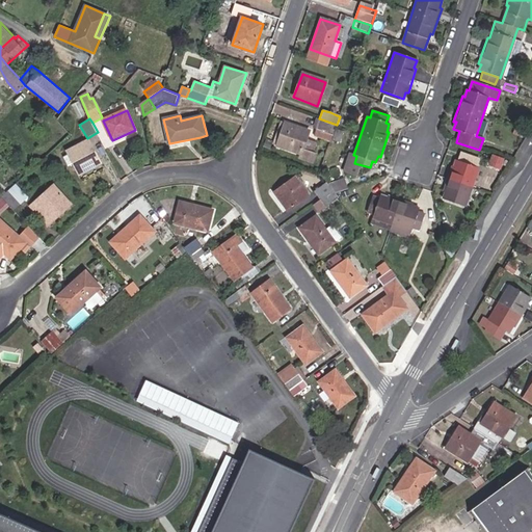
[(333,135),(337,125),(319,118),(316,129),(333,135)]
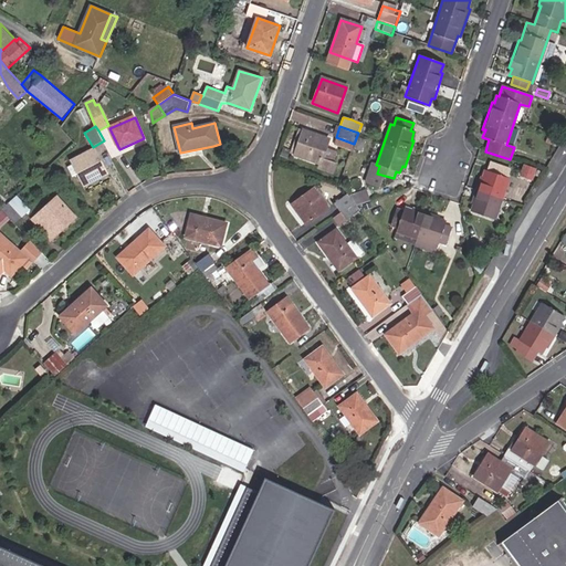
[(327,139),(303,132),(294,156),(320,164),(318,169),(331,173),(334,164),(322,159),(327,139)]
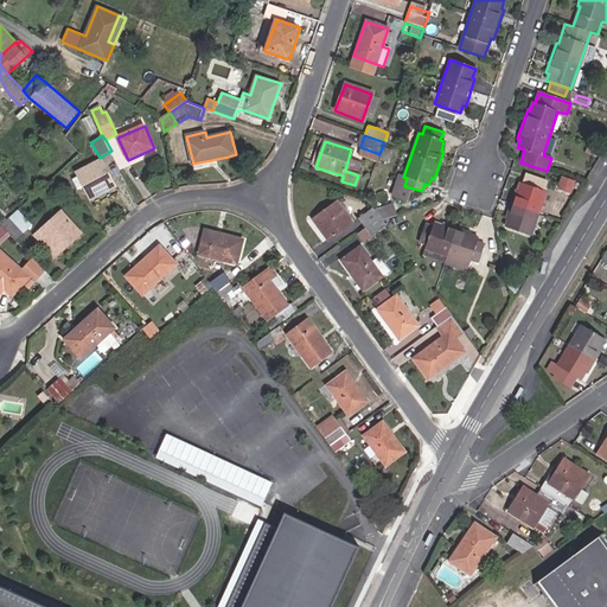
[(358,155),(377,161),(379,154),(360,147),(358,155)]
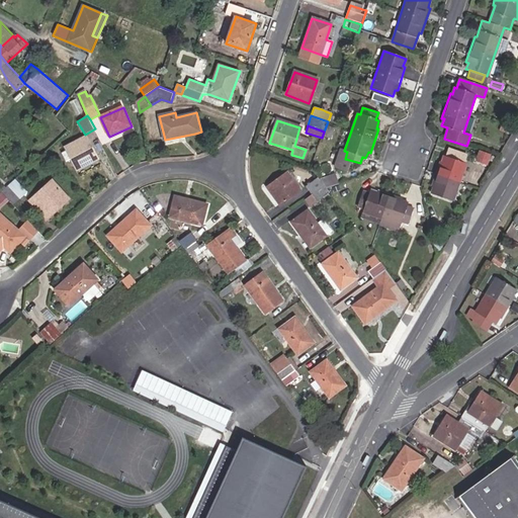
[(89,162),(90,164),(99,159),(87,137),(65,147),(76,168),(89,162)]
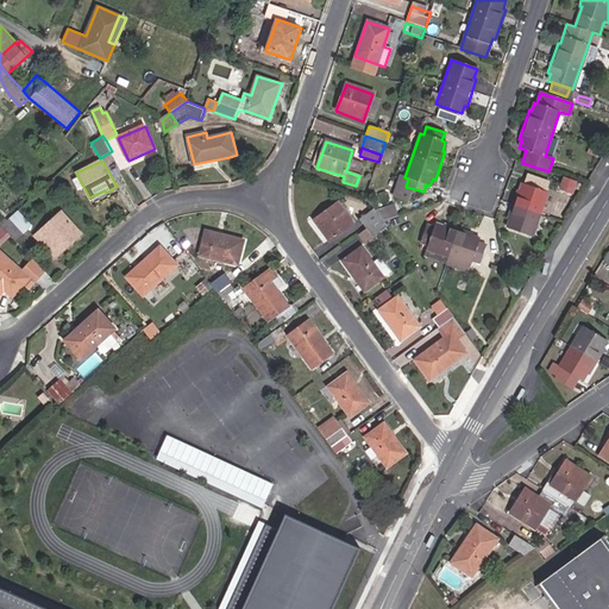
[(542,190),(545,181),(527,175),(523,184),(542,190)]
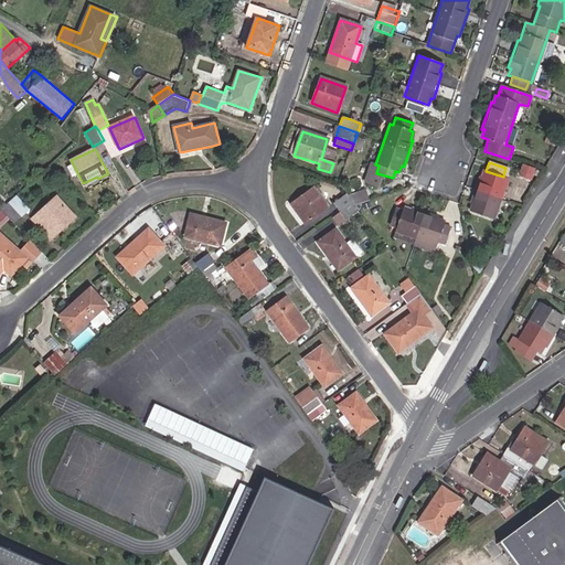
[(54,171),(50,166),(32,182),(36,188),(54,171)]
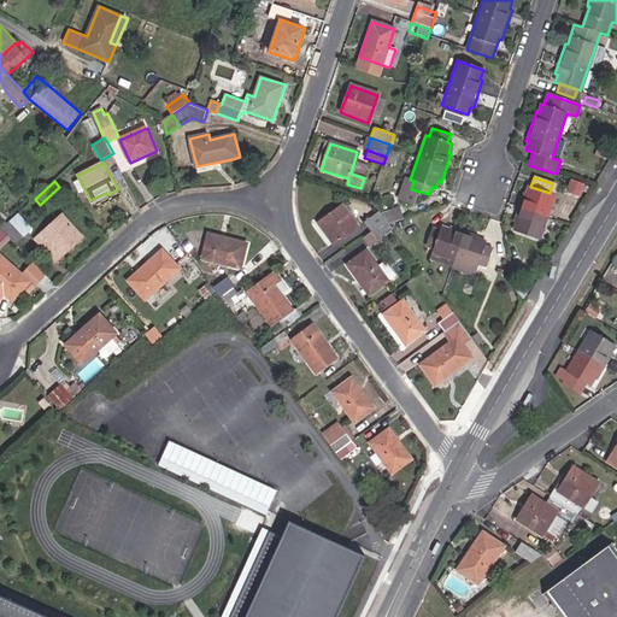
[(579,194),(582,184),(571,181),(568,191),(579,194)]
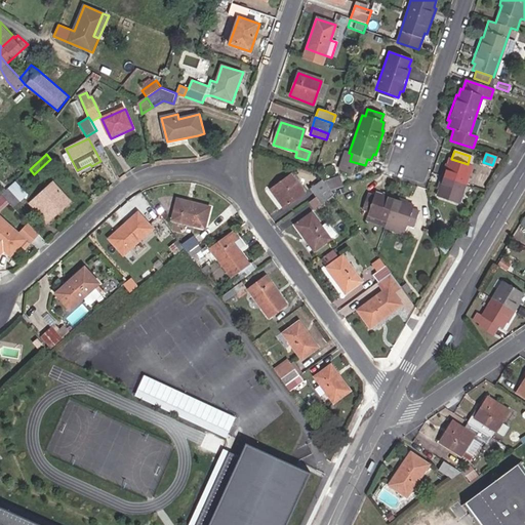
[(451,159),(449,158),(447,164),(445,164),(437,189),(439,190),(437,197),(458,204),(472,165),(468,164),(451,159)]
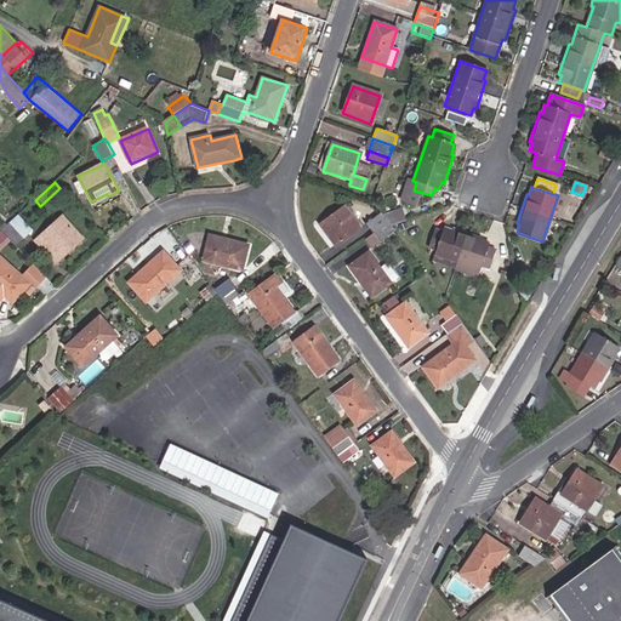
[(92,204),(108,197),(107,194),(91,201),(92,204)]
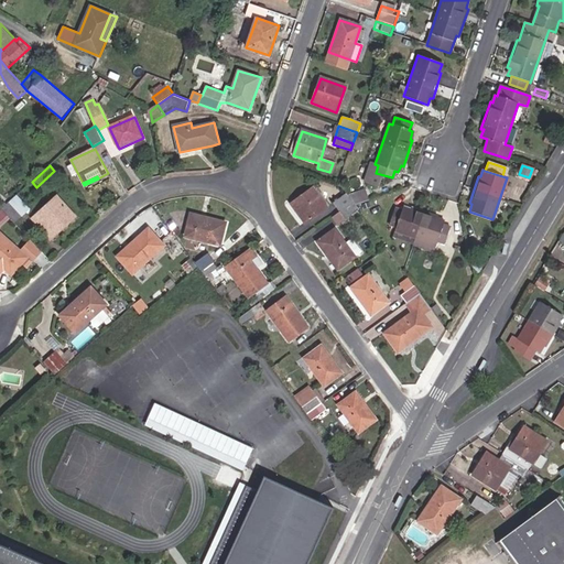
[(325,208),(312,188),(290,204),(304,224),(325,208)]
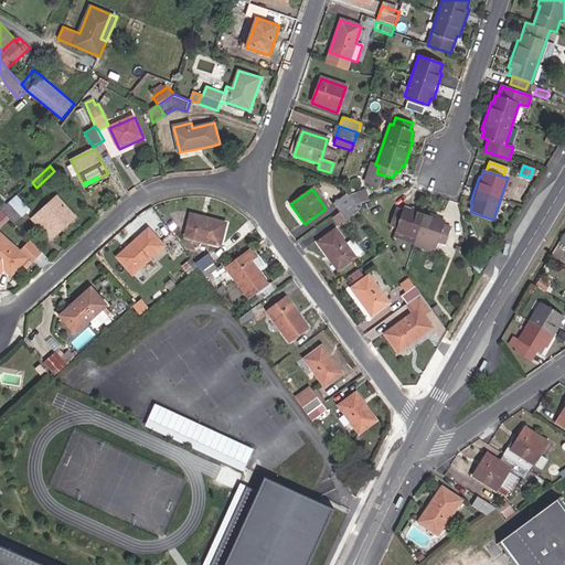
[(31,209),(18,194),(9,203),(2,209),(11,217),(16,223),(31,209)]
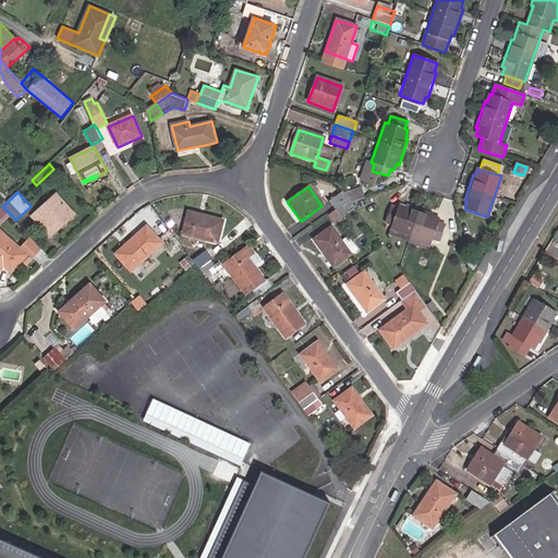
[(349,201),(342,192),(329,202),(336,210),(349,201)]
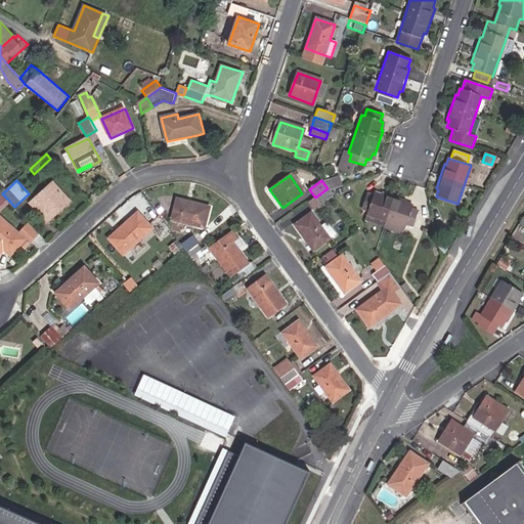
[(48,222),(71,202),(54,182),(31,203),(48,222)]
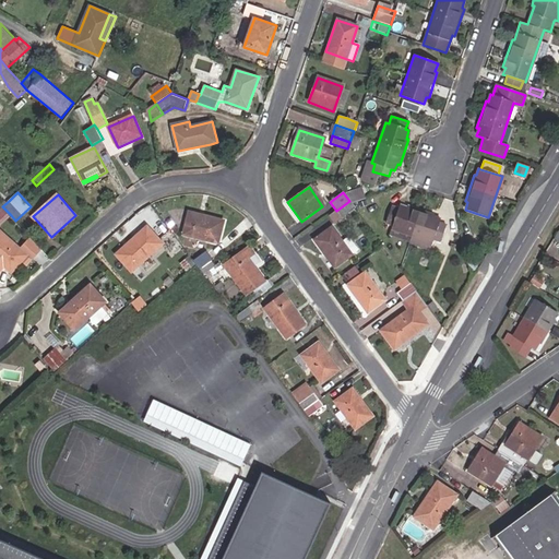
[(349,201),(336,211),(342,218),(355,209),(349,201)]
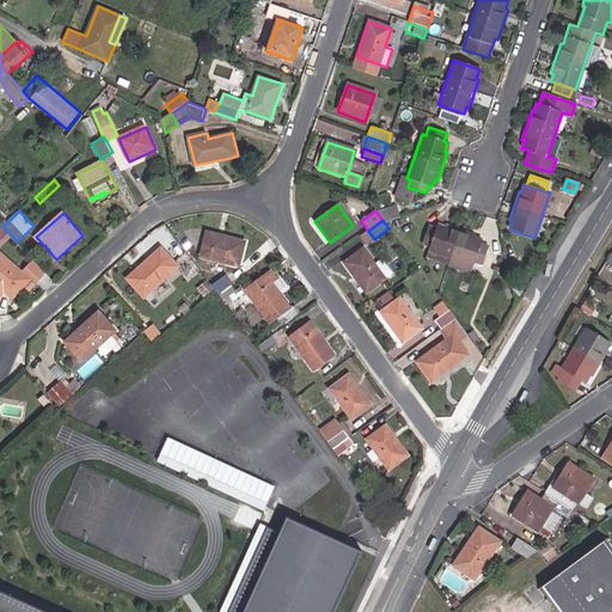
[(450,259),(472,268),(473,263),(482,267),(488,248),(479,244),(482,240),(473,238),(475,236),(446,225),(445,228),(436,225),(435,228),(428,226),(421,245),(429,248),(427,252),(450,259)]
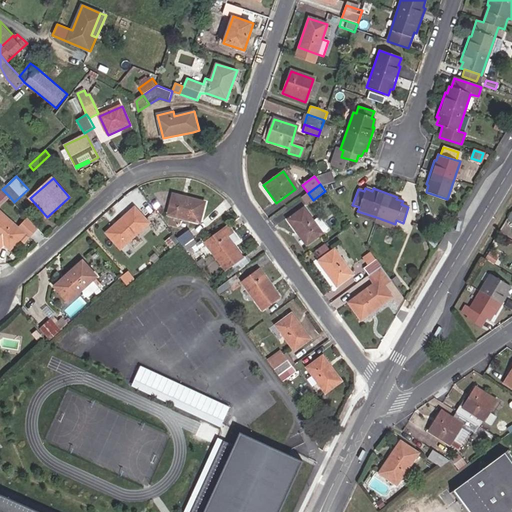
[(0,205),(1,206),(10,197),(2,189),(0,190),(0,205)]
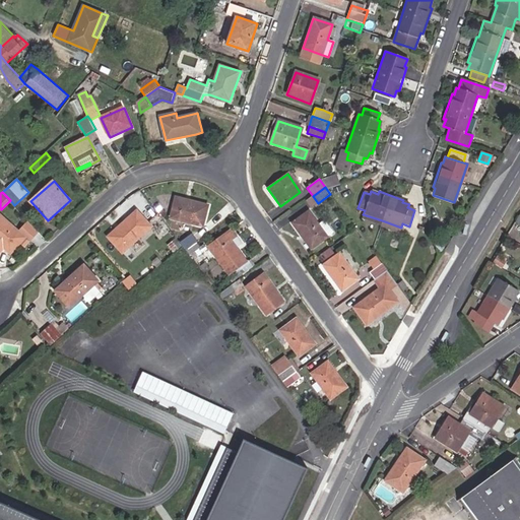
[(209,205),(177,196),(171,218),(204,226),(209,205)]
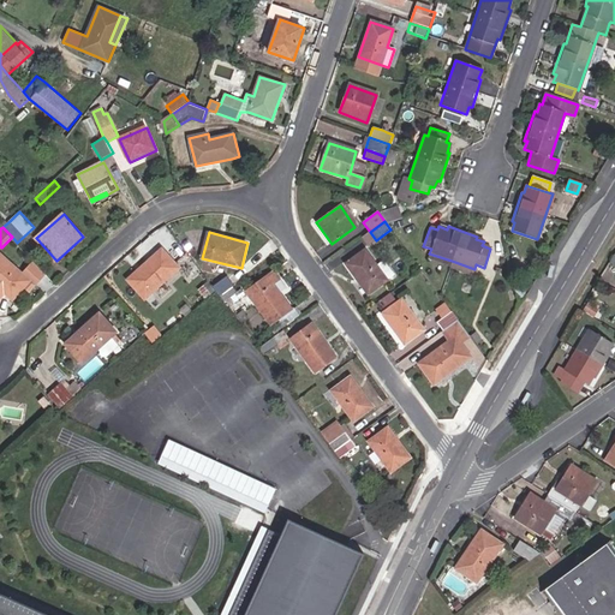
[(376,240),(370,232),(363,238),(368,245),(376,240)]
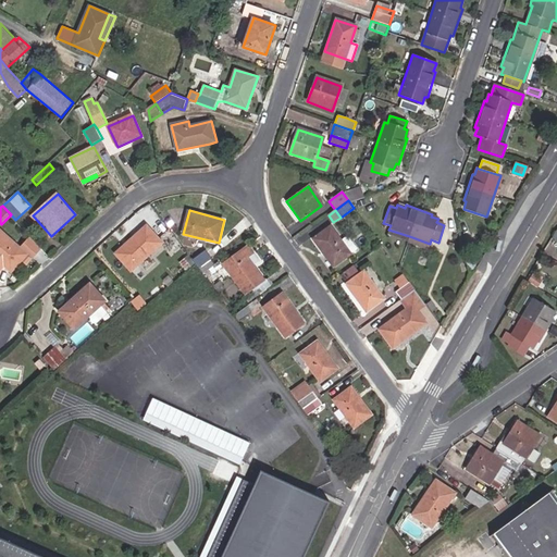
[(148,225),(115,254),(132,272),(163,244),(148,225)]
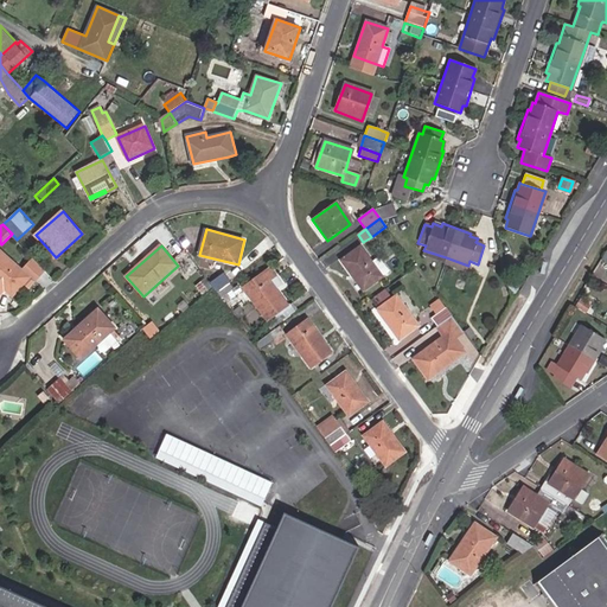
[(381,278),(371,263),(359,248),(340,261),(362,291),(381,278)]
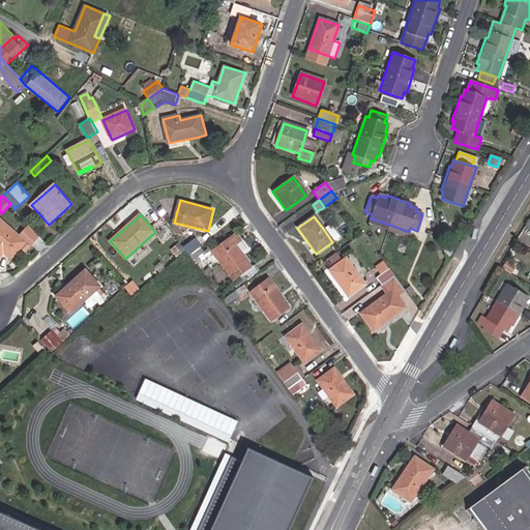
[(27,242),(0,217),(0,247),(11,259),(27,242)]
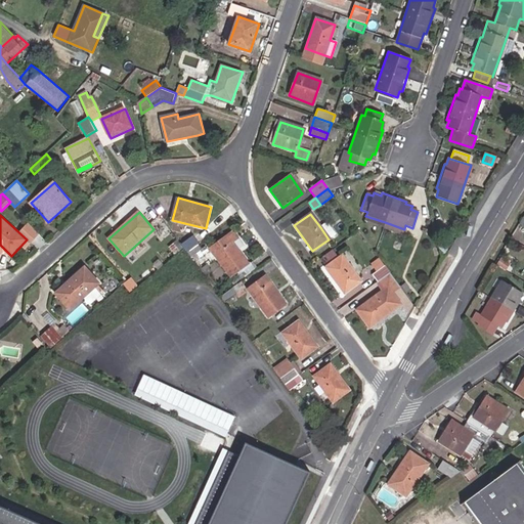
[(364,221),(383,228),(385,222),(365,216),(364,221)]
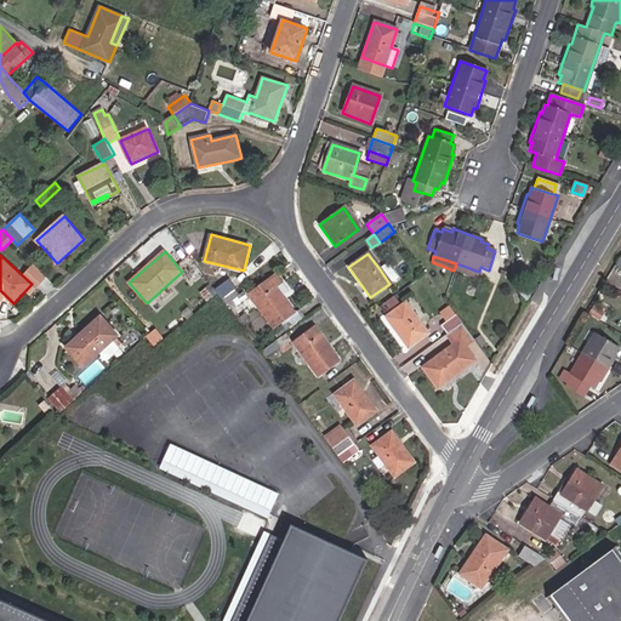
[(388,263),(380,269),(389,284),(398,278),(388,263)]
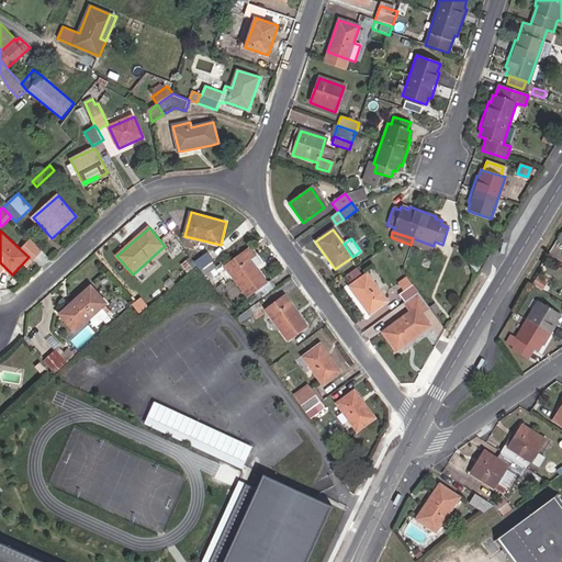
[(430,253),(434,246),(413,238),(411,245),(430,253)]
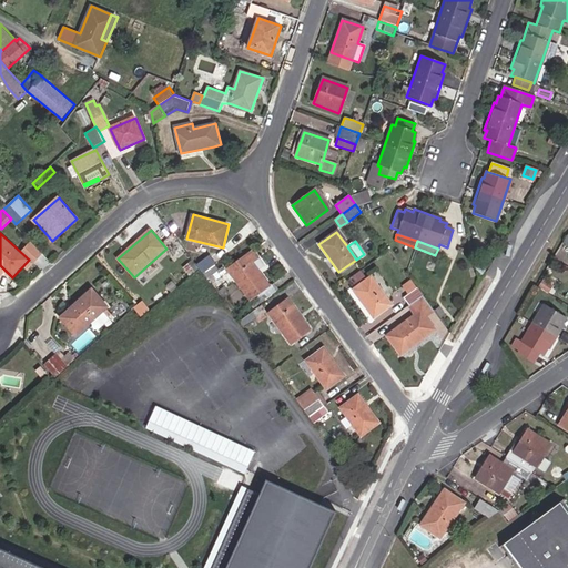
[(254,251),(227,270),(251,301),(271,285),(254,262),(260,259),(254,251)]
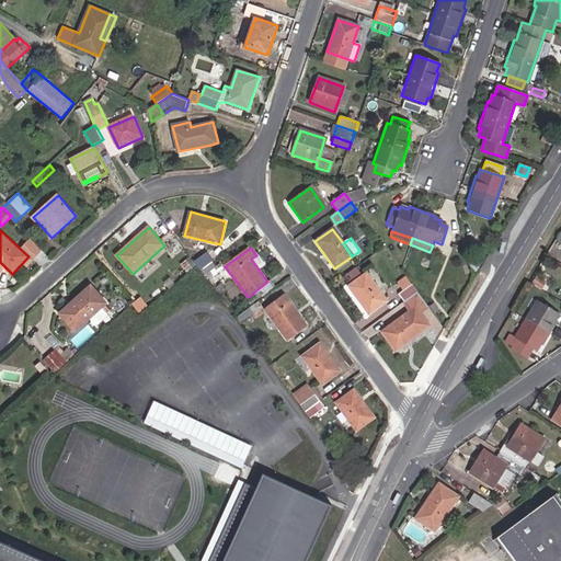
[(197,264),(202,270),(214,261),(209,254),(197,264)]
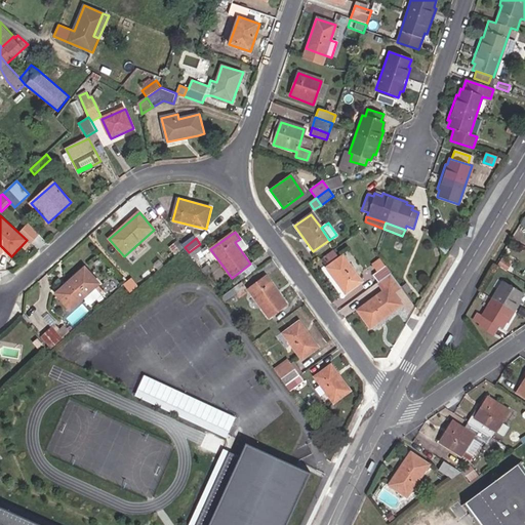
[(446,253),(450,245),(439,240),(441,251),(446,253)]
